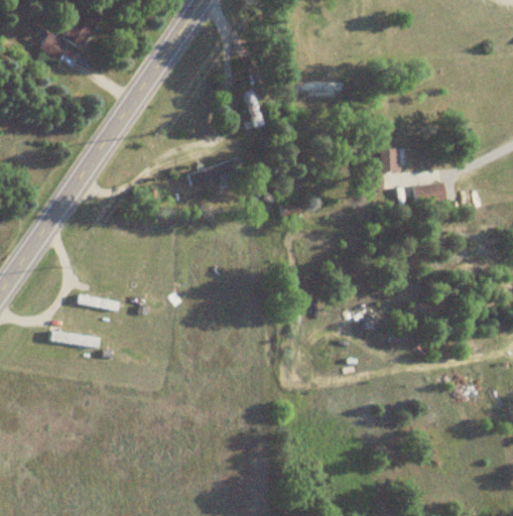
[(103,17),(85,4),(62,36),(81,48),(103,17)]
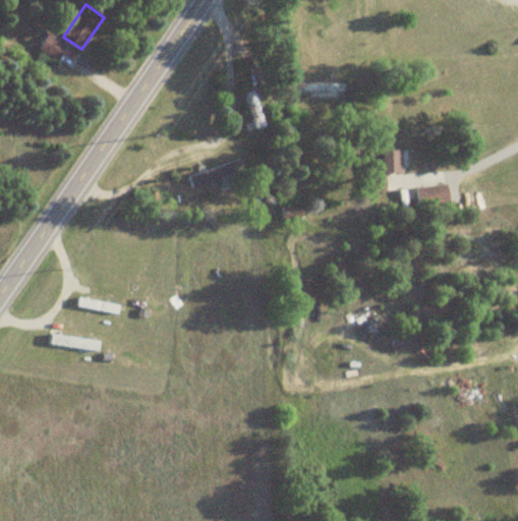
[(41,48),(58,60),(69,44),(51,32),(41,48)]
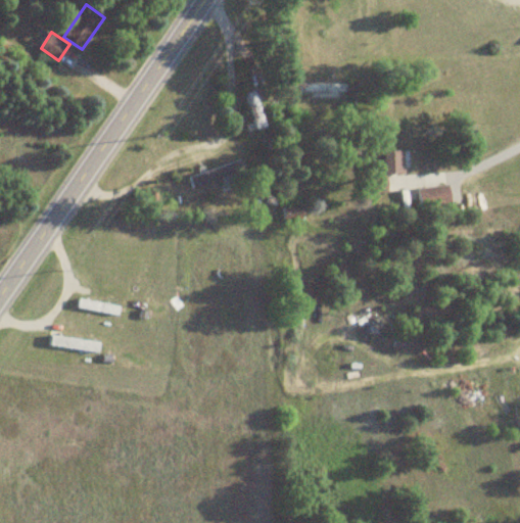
[(302,97),(351,97),(351,82),(302,82),(302,97)]
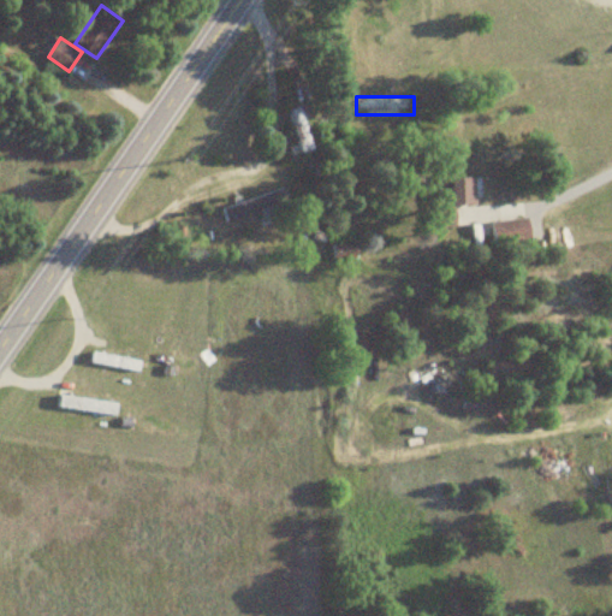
[(477,177),(455,177),(455,203),(477,203),(477,177)]
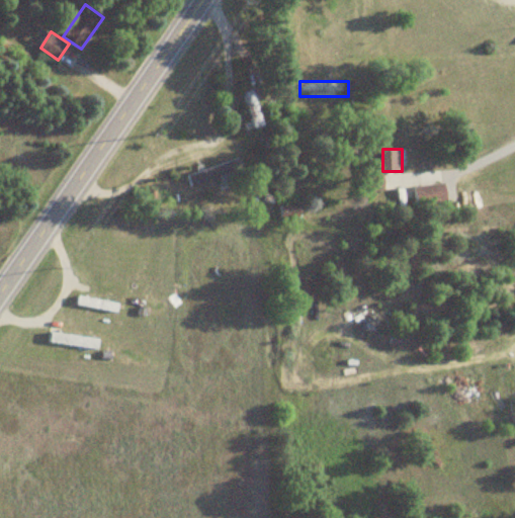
[(189,173),(192,185),(245,172),(242,160),(189,173)]
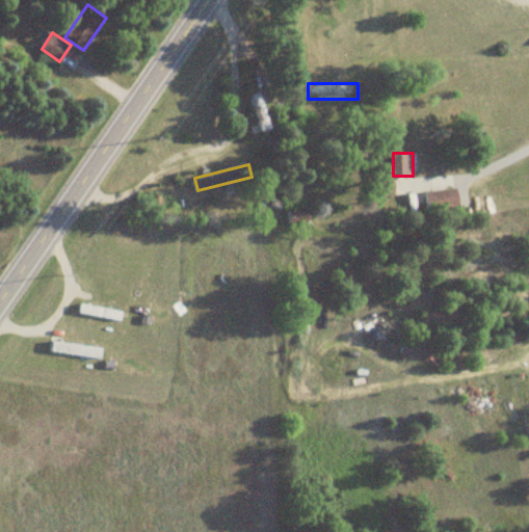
[(460,210),(459,188),(427,191),(429,213),(460,210)]
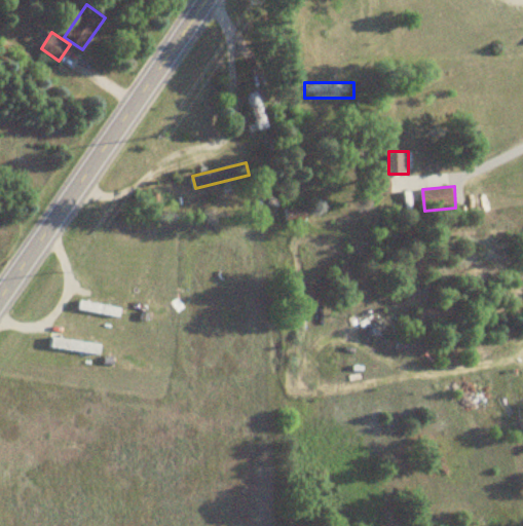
[(122,308),(82,300),(80,310),(120,317),(122,308)]
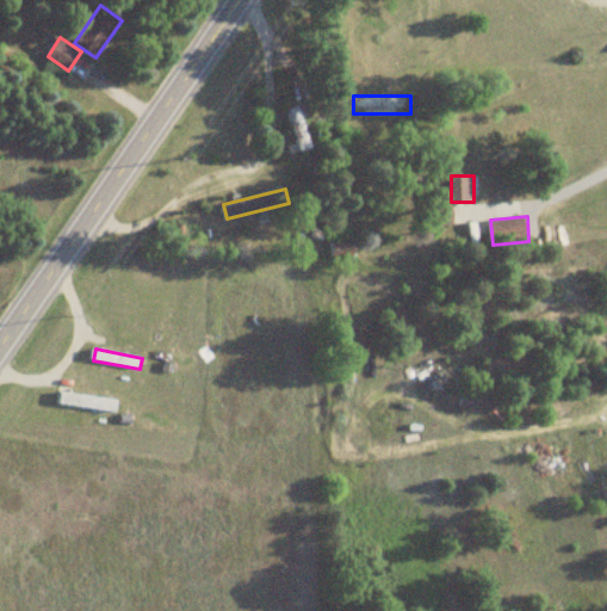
[(61,403),(117,412),(119,400),(63,392),(61,403)]
